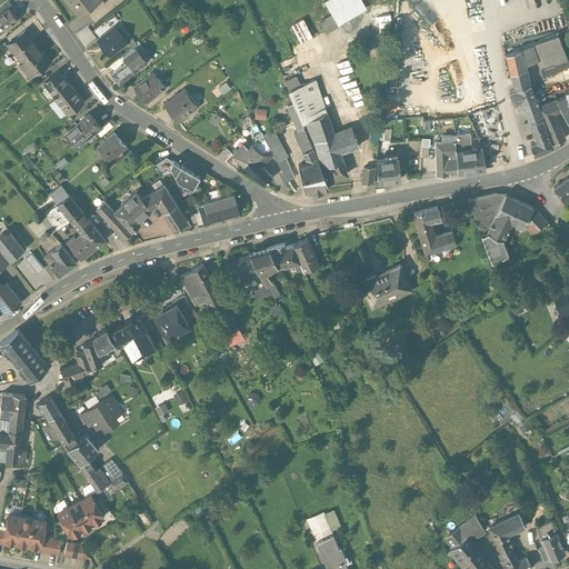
[(100,0),(99,0),(67,0),(79,16),(100,0)]
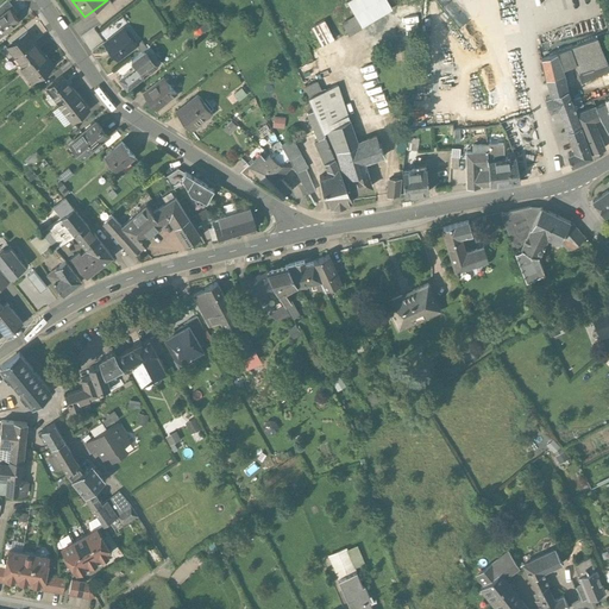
[(115,0),(111,5),(107,0),(92,12),(101,24),(131,0),(115,0)]
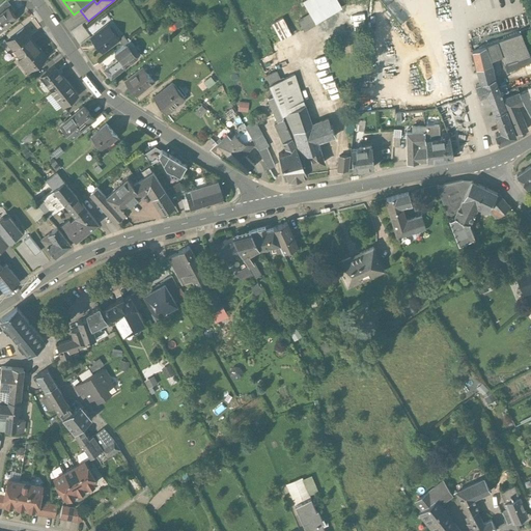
[(341,7),(336,0),(305,0),(304,1),(310,12),(315,22),(341,7)]
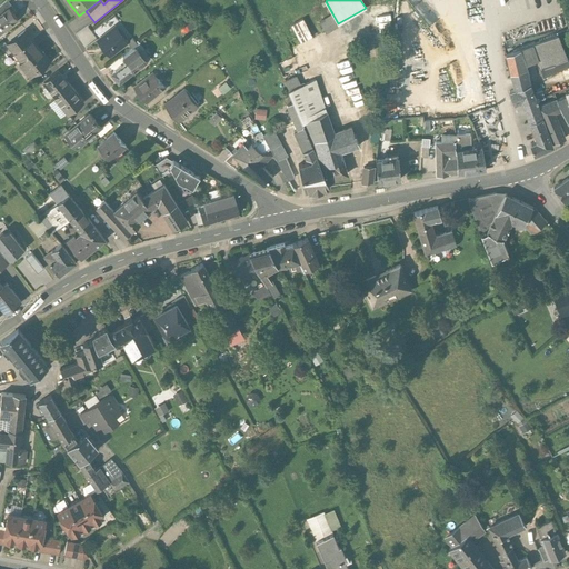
[(0,8),(0,16),(9,9),(9,10),(12,8),(8,2),(0,8)]
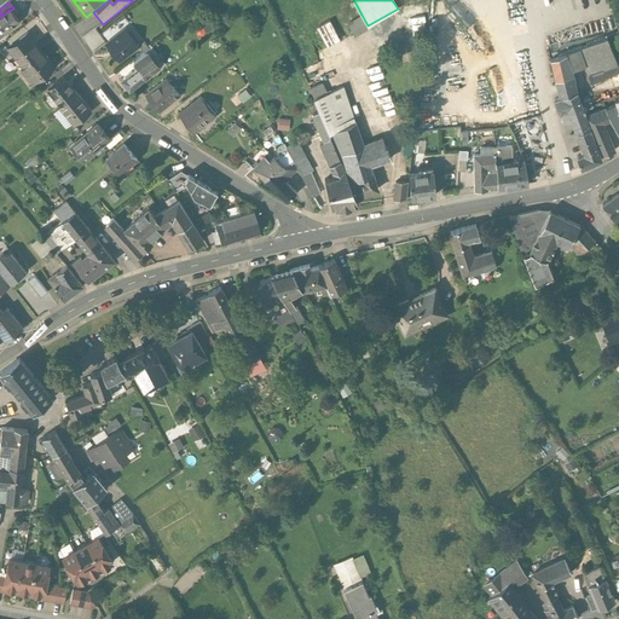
[(0,36),(18,22),(10,11),(10,10),(0,17),(0,36)]
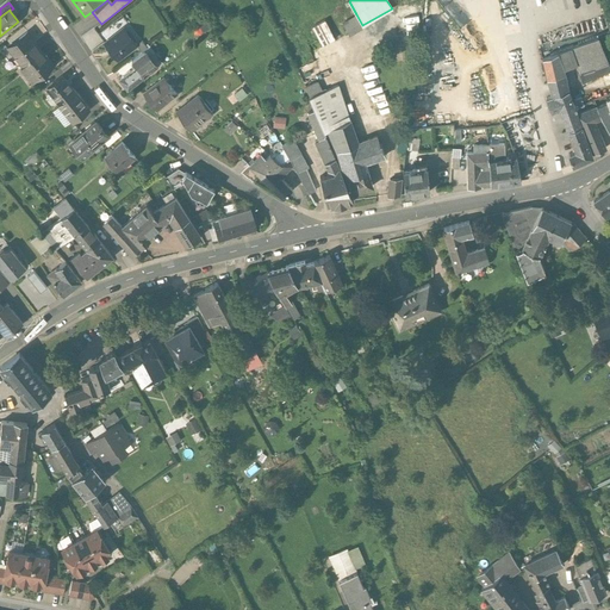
[(362,25),(356,14),(342,22),(348,32),(362,25)]
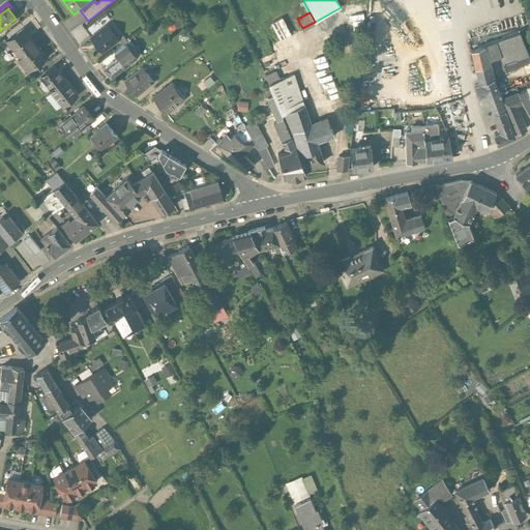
[(111,21),(107,15),(86,31),(91,36),(107,24),(111,21)]
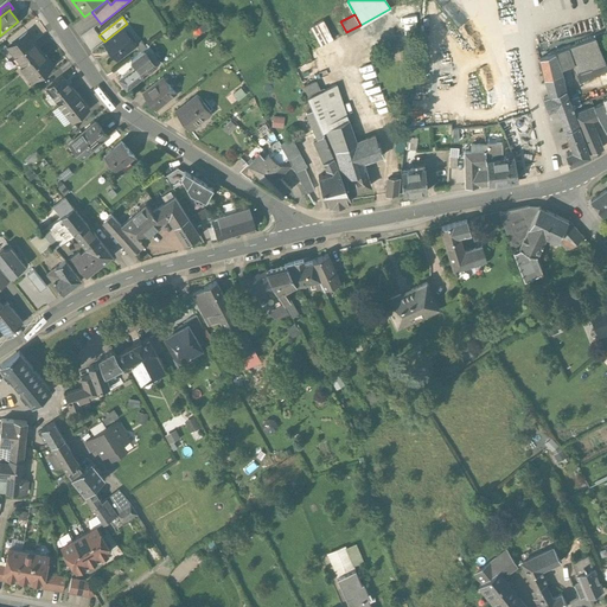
[(332,38),(323,20),(312,25),(321,44),(332,38)]
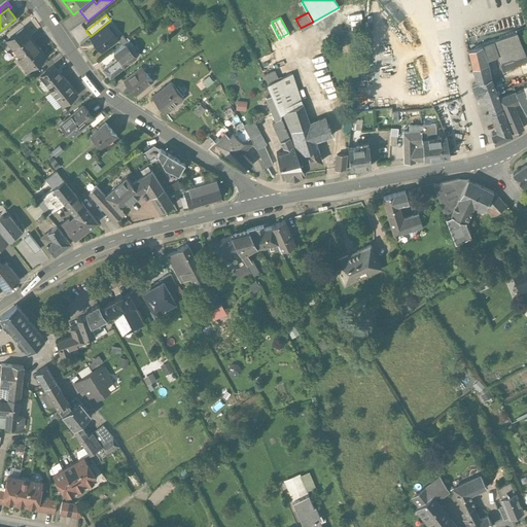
[(118,38),(106,24),(91,36),(102,50),(117,39),(118,38)]
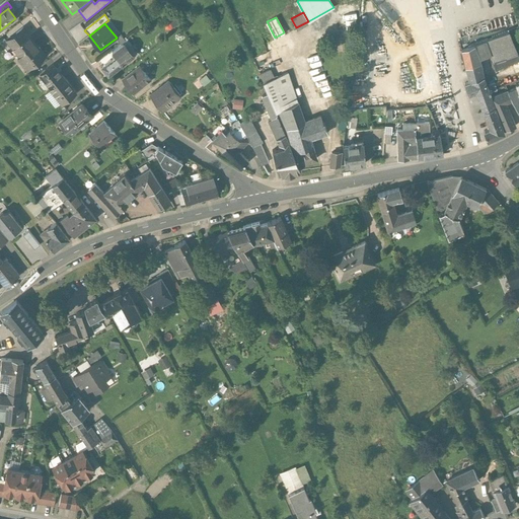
[(8,41),(19,54),(33,43),(29,38),(30,36),(24,28),(8,41)]
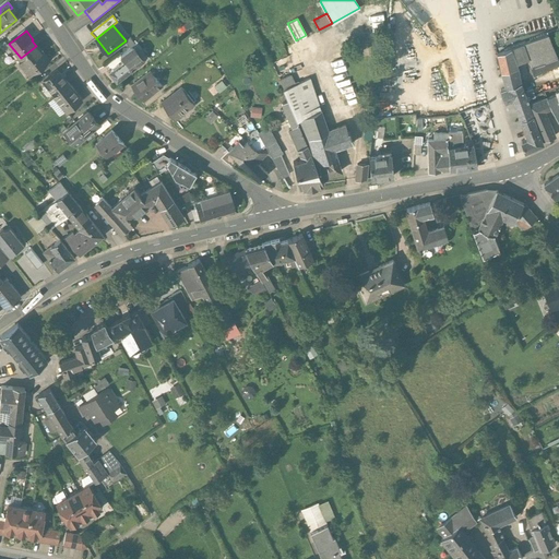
[(557,56),(548,35),(523,45),(530,59),(532,64),(557,56)]
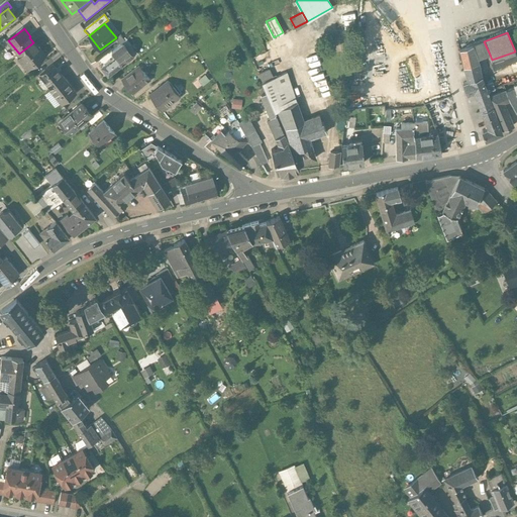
[(120,34),(116,37),(115,38),(120,44),(123,42),(125,40),(120,34)]
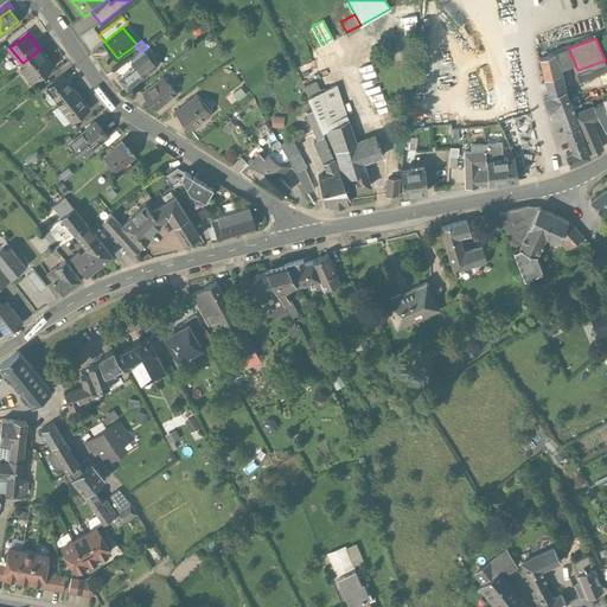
[(147,48),(145,50),(152,58),(157,55),(149,45),(147,48)]
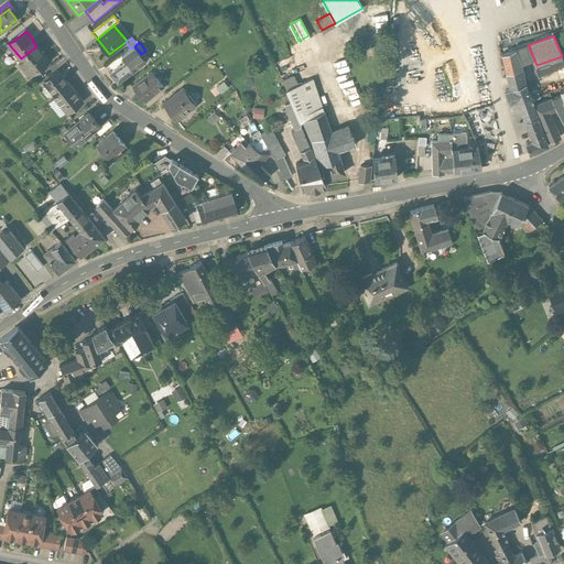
[(528,45),(517,50),(521,64),(534,60),(528,45)]
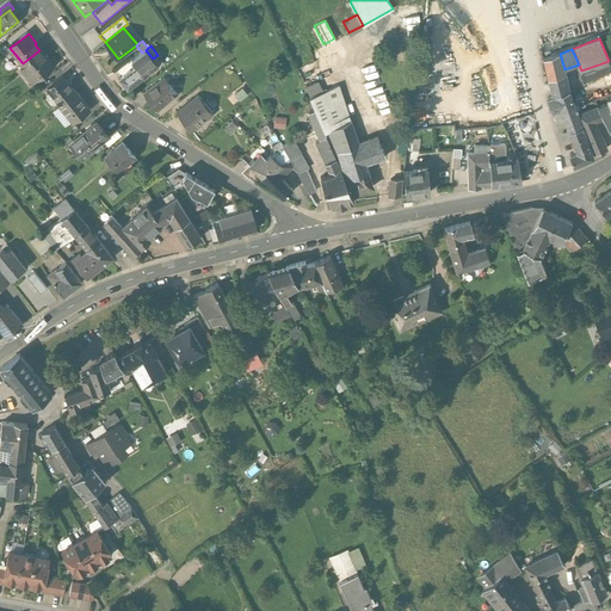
[(45,56),(39,50),(23,63),(22,65),(36,81),(55,66),(47,56),(45,56)]
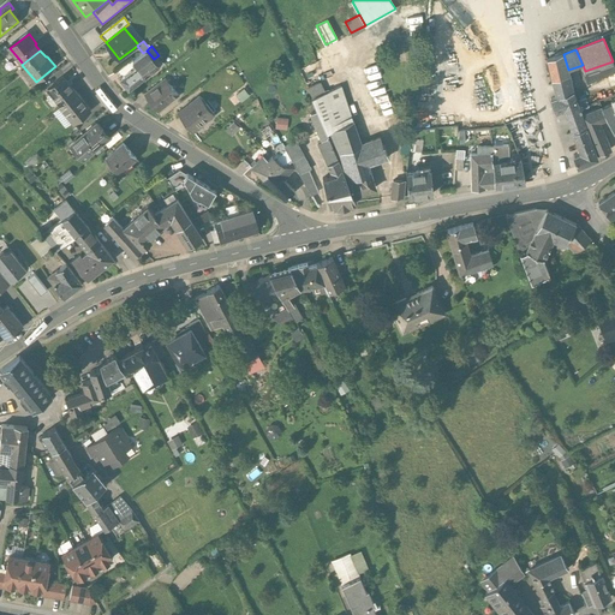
[(137,66),(120,79),(129,89),(142,78),(156,67),(159,65),(154,59),(147,51),(143,53),(133,60),(137,66)]
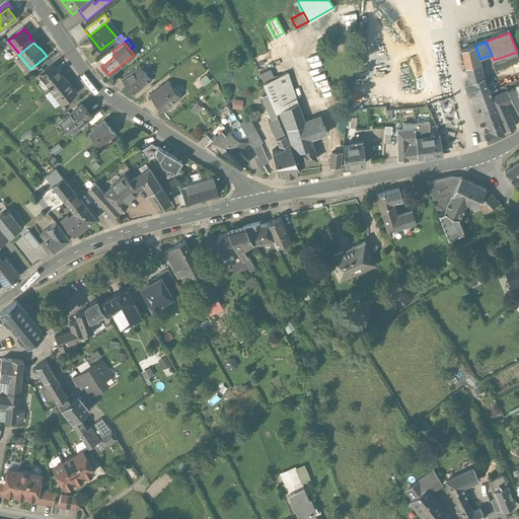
[(479,59),(475,46),(462,51),(465,67),(480,63),(479,59)]
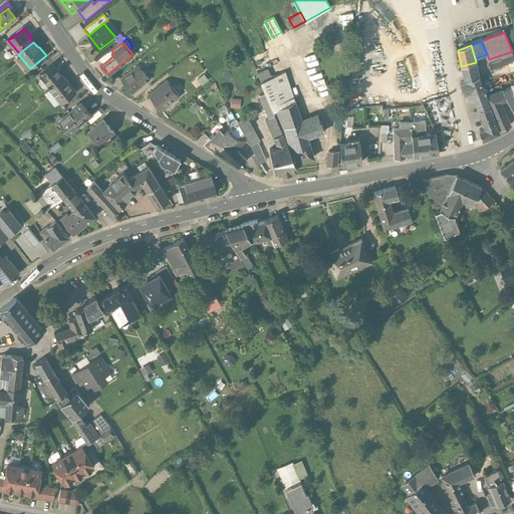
[(134,60),(131,56),(118,65),(121,70),(134,60)]
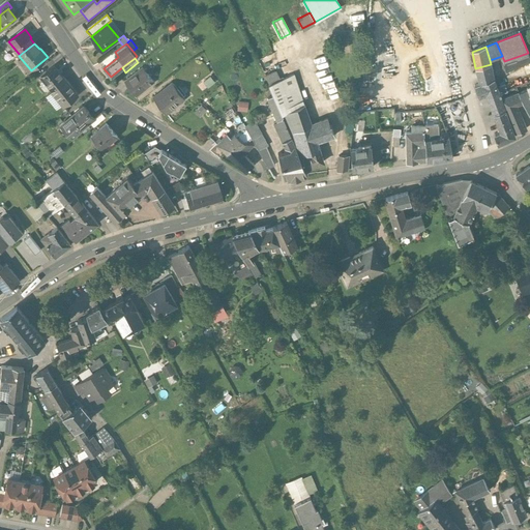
[(491,64),(475,68),(479,84),(494,79),(491,64)]
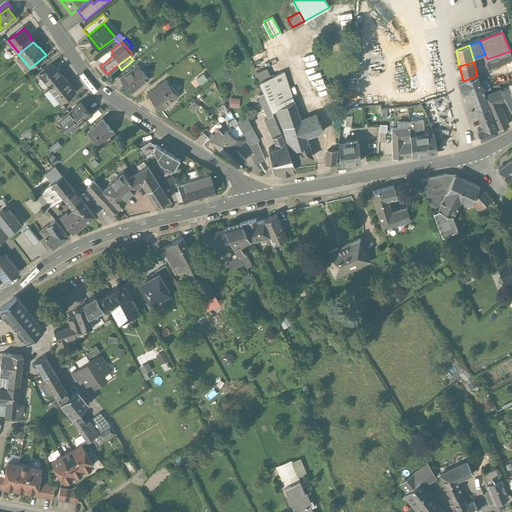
[(40,75),(51,89),(64,79),(53,65),(40,75)]
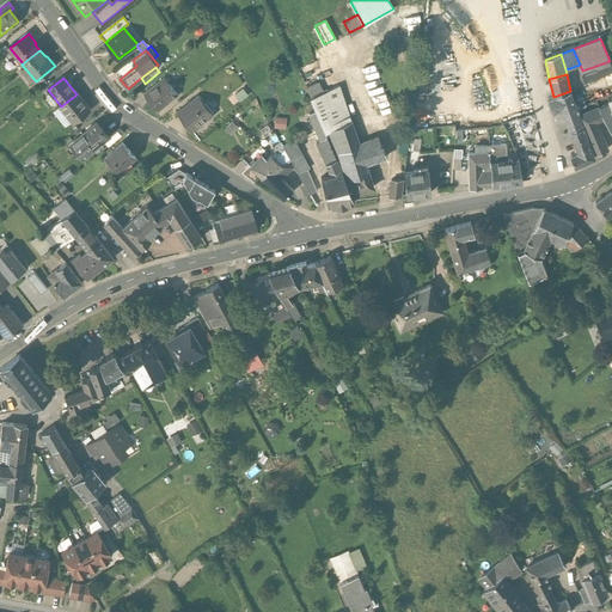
[(164,78),(145,93),(158,110),(177,95),(164,78)]
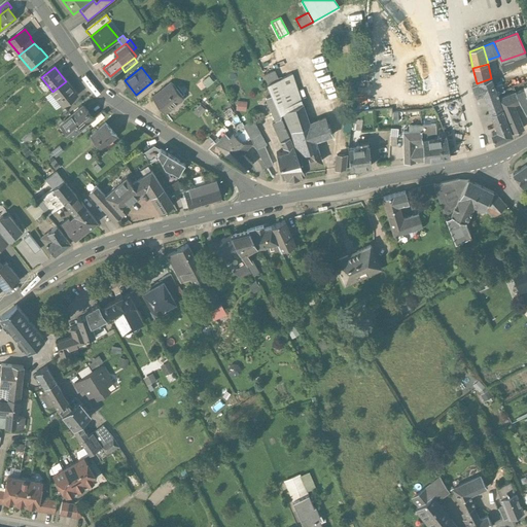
[(264,74),(268,83),(279,79),(275,70),(264,74)]
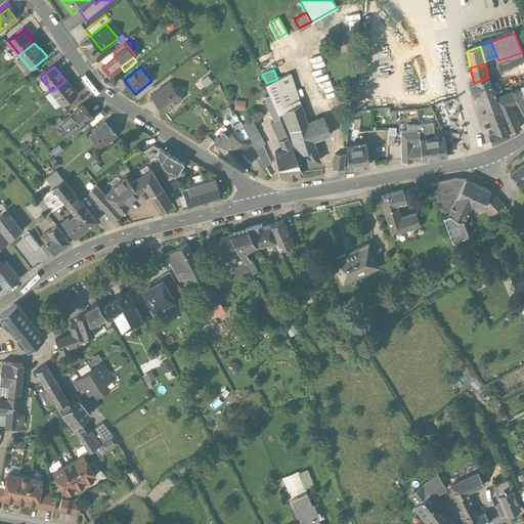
[(282,112),(301,103),(291,73),(277,79),(266,83),(271,94),(278,112),(278,114),(282,112)]
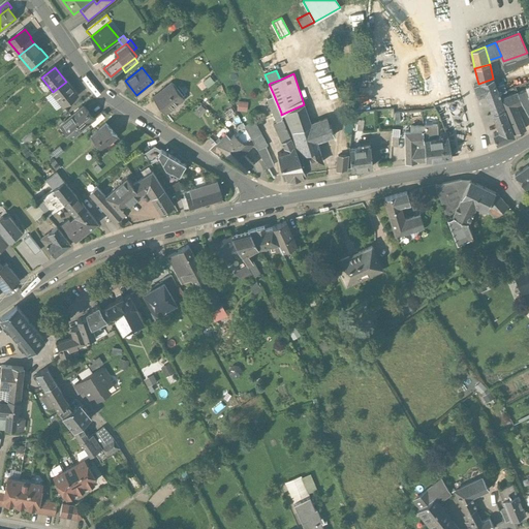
[(214,82),(209,76),(204,82),(208,87),(214,82)]
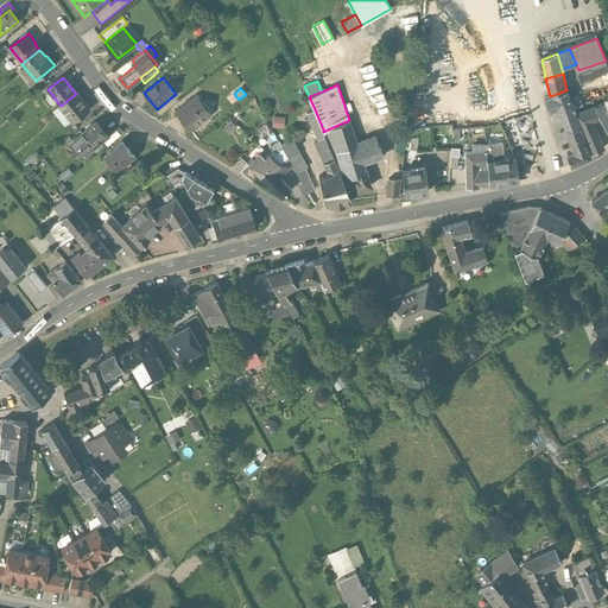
[(557,107),(567,131),(580,125),(567,90),(550,96),(544,99),(549,111),(557,107)]
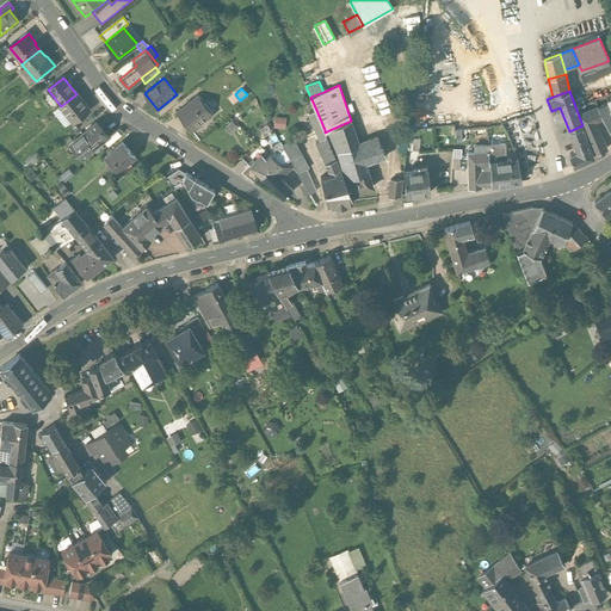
[(90,111),(76,94),(61,106),(60,107),(73,124),(90,111)]
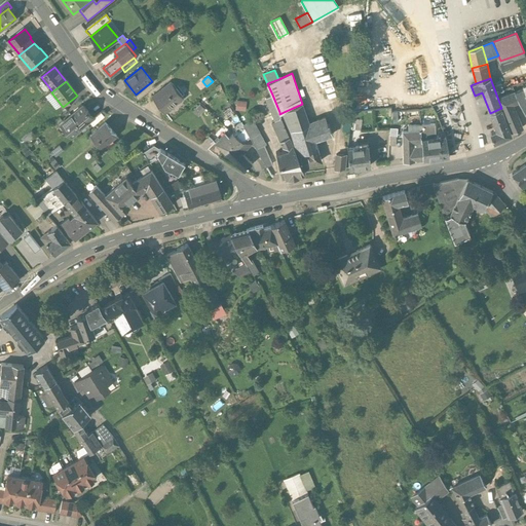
[(171,82),(152,97),(165,114),(173,109),(174,105),(183,98),(171,82)]
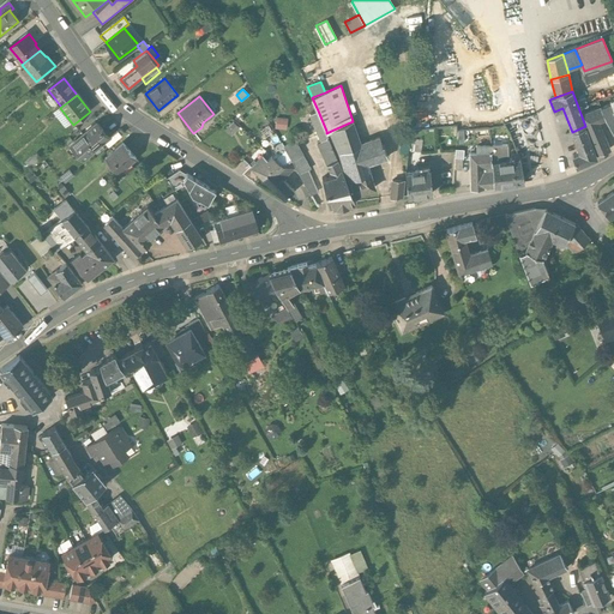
[(613,127),(613,109),(612,102),(601,106),(607,118),(613,127)]
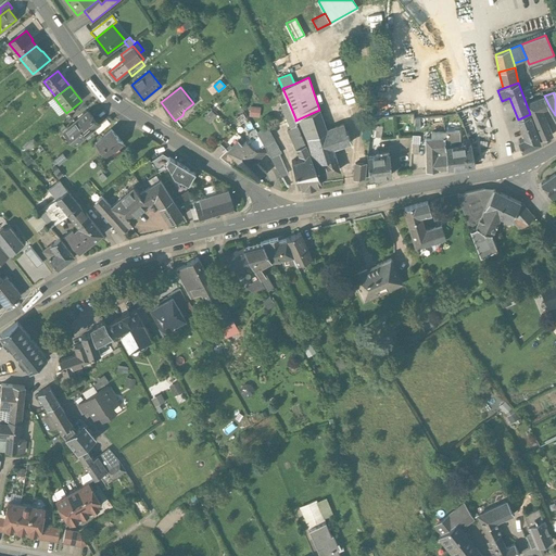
[(527,103),(542,139),(553,135),(543,110),(550,106),(544,96),(527,103)]
